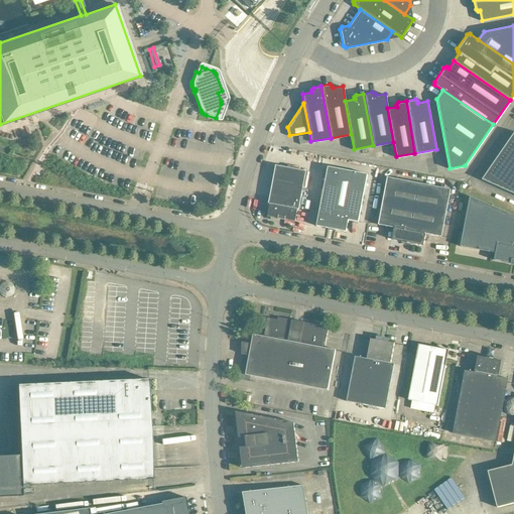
[(513,131),(481,178),(513,193),(513,131)]
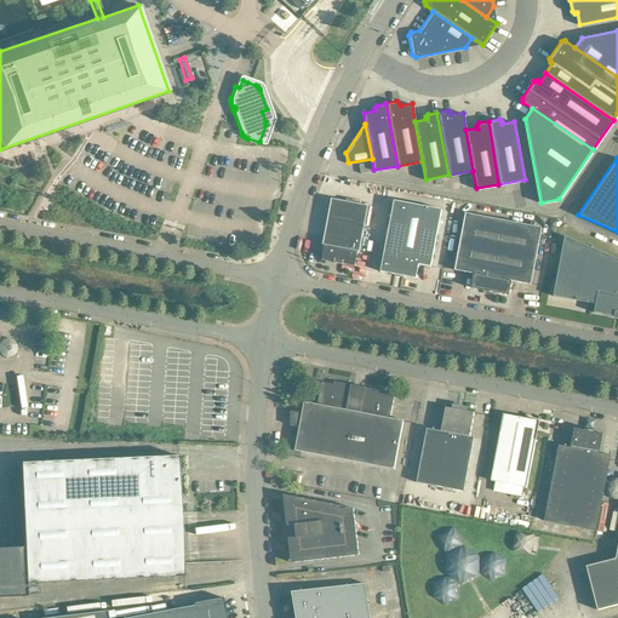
[(371,160),(358,162),(359,172),(372,170),(371,160)]
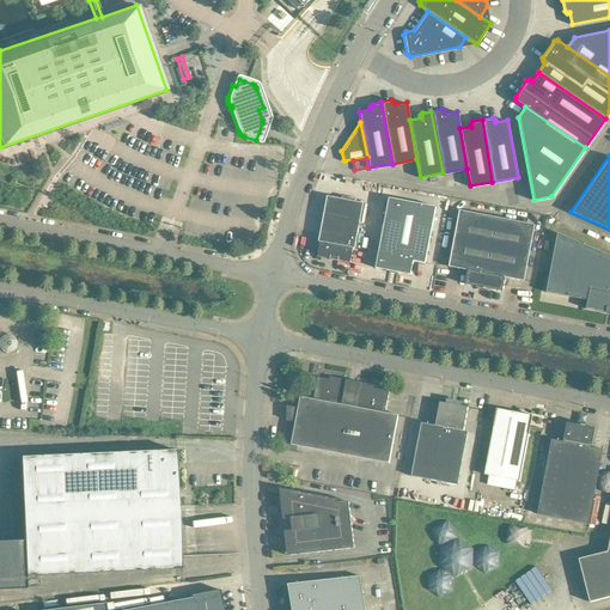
[(361,201),(325,195),(317,241),(318,241),(316,255),(328,257),(336,260),(336,258),(348,261),(352,246),(353,246),(361,201)]
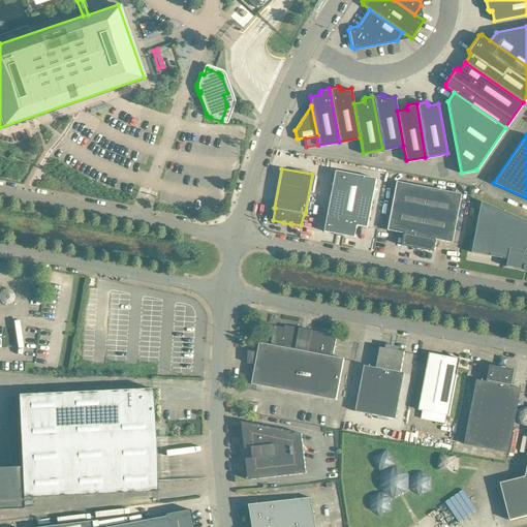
[(335,169),(324,220),(322,230),(353,236),(355,224),(366,226),(375,177),(335,169)]
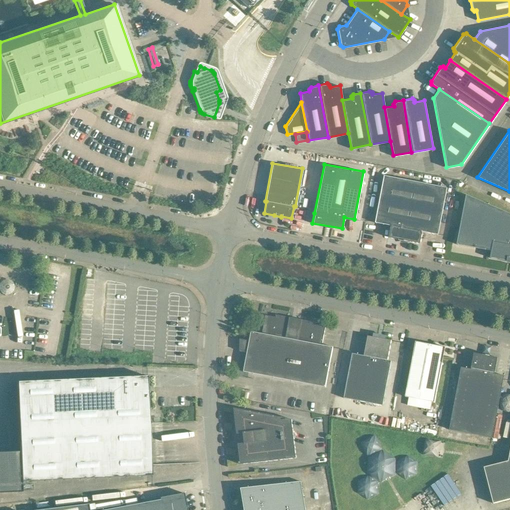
[(383,174),(374,221),(390,225),(390,226),(389,225),(387,236),(397,238),(397,239),(409,241),(409,240),(419,242),(421,231),(437,233),(446,186),(383,174)]
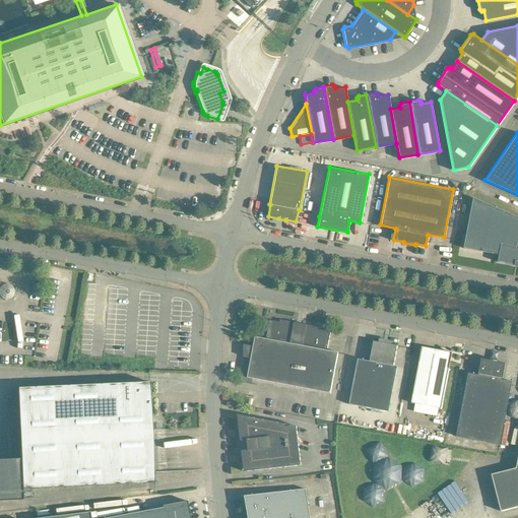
[(517,215),(472,196),(462,247),(498,254),(496,261),(513,264),(514,262),(517,262),(517,215)]
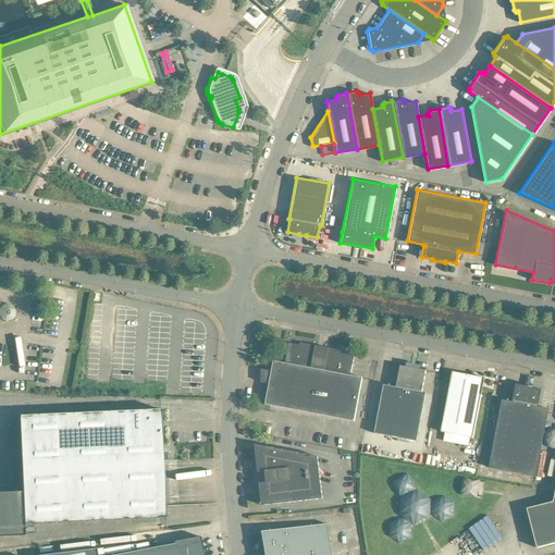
[(353,420),(360,378),(360,377),(348,373),(353,354),(342,352),(343,349),(324,346),(324,348),(316,346),(316,344),(298,341),(298,344),(287,342),(284,361),(271,359),(263,403),(353,420)]
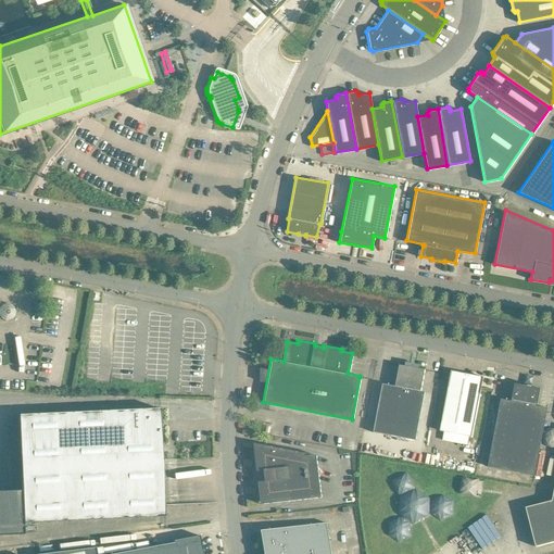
[(262,352),(260,369),(268,370),(271,353),(262,352)]
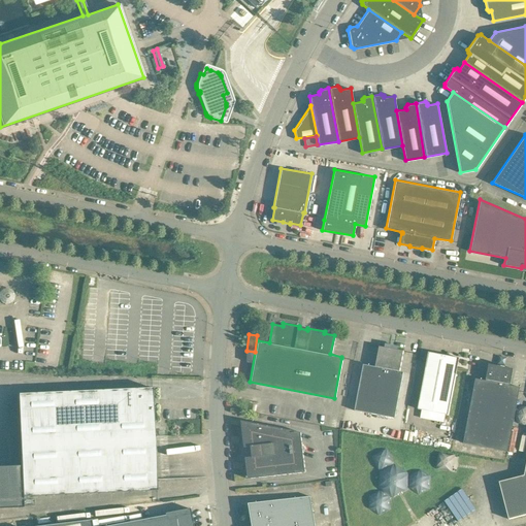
[(393,417),(402,371),(402,370),(398,370),(402,350),(393,349),(393,348),(393,347),(393,346),(393,344),(392,344),(391,343),(390,343),(389,343),(388,344),(387,344),(387,346),(387,347),(377,346),(373,365),(362,363),(353,409),(393,417)]
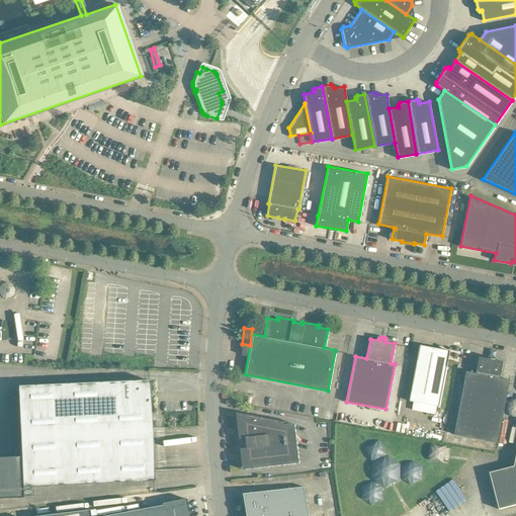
[(446,365),(446,360),(449,350),(419,344),(416,359),(408,400),(438,406),(445,365),(446,365)]
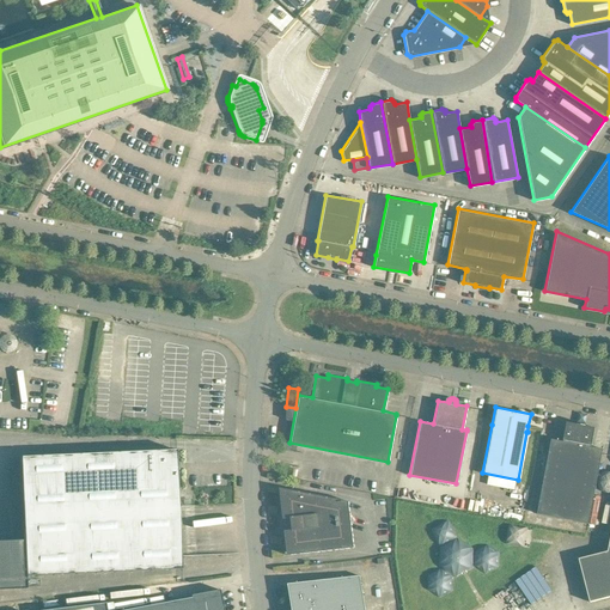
[(587,523),(601,452),(602,447),(590,445),(593,426),(584,425),(584,424),(575,422),(565,421),(561,440),(550,438),(535,512),(587,523)]
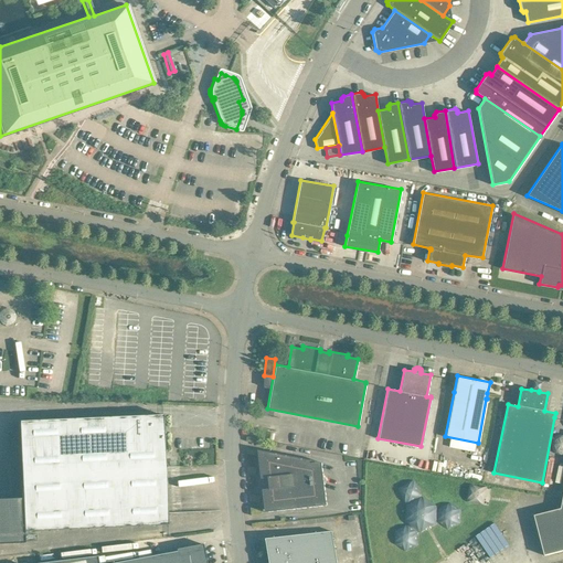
[(166,523),(161,414),(18,420),(21,489),(22,530),(166,523)]
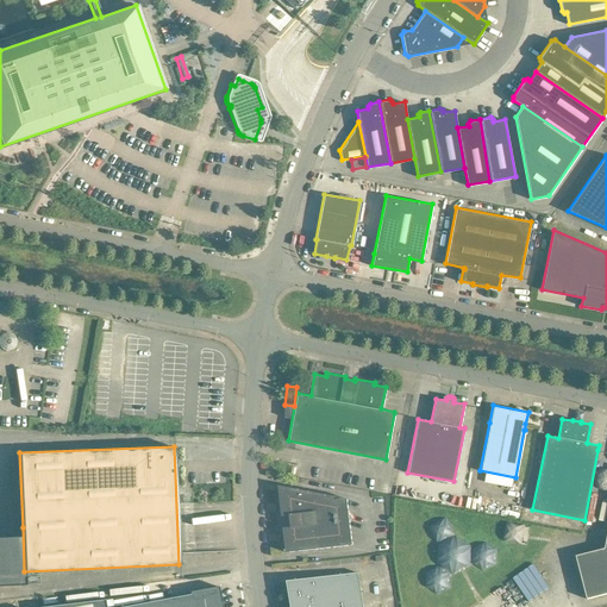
[(351,543),(345,498),(276,485),(280,514),(288,514),(289,526),(281,527),(285,551),(351,543)]
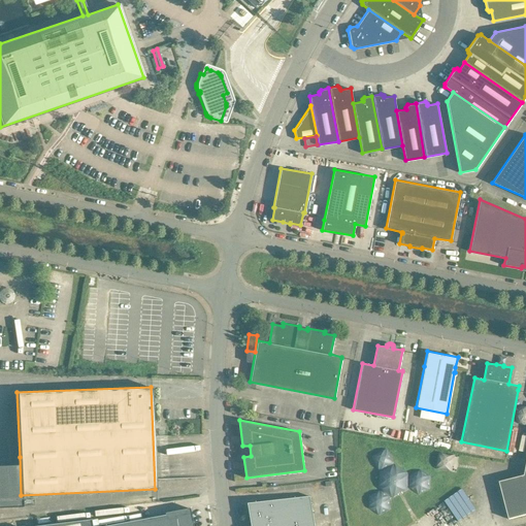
[(525,455),(525,464),(523,473),(497,481),(507,518),(525,513),(525,455)]
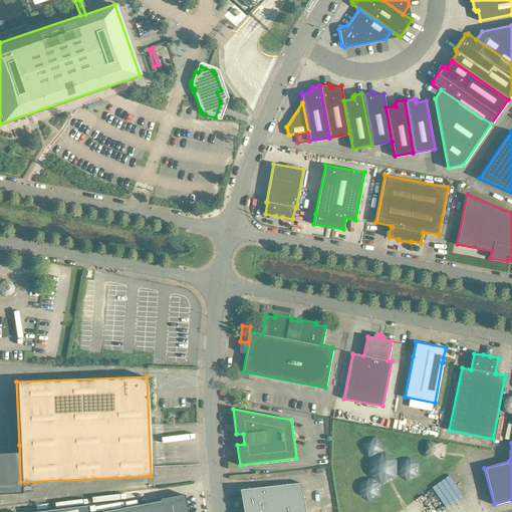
[(0,493),(21,493),(20,482),(19,445),(0,445),(0,493)]
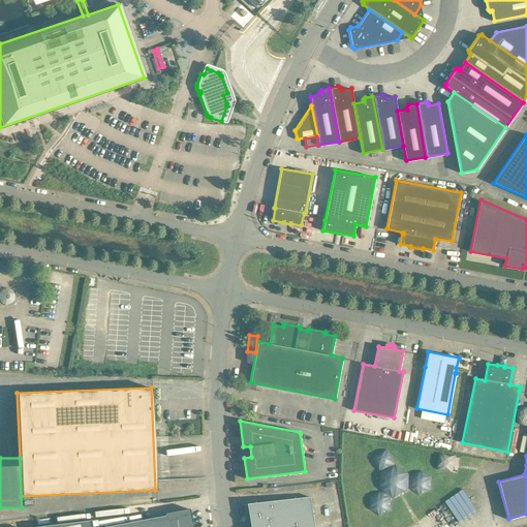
[(314,526),(309,496),(252,502),(252,506),(248,507),(251,526),(314,526)]
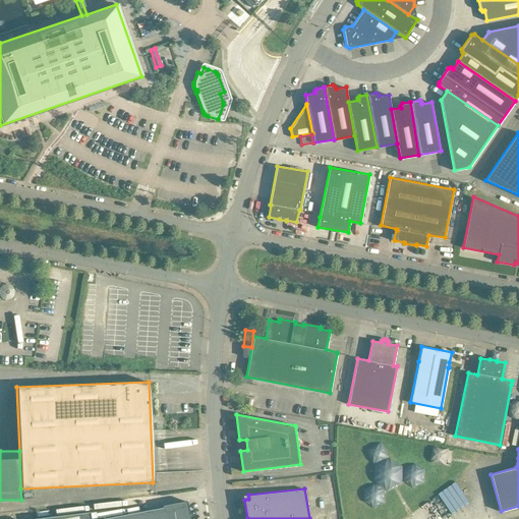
[(90,518),(89,512),(31,518),(188,518),(185,501),(161,505),(161,507),(96,518),(90,518)]
